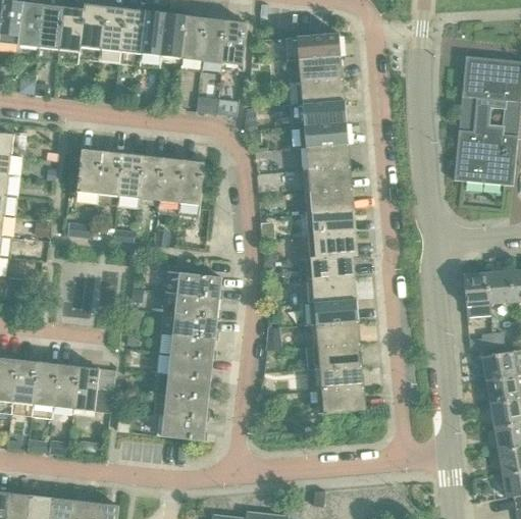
[(2,0),(0,18),(0,41),(17,44),(22,1),(12,0),(2,0)]
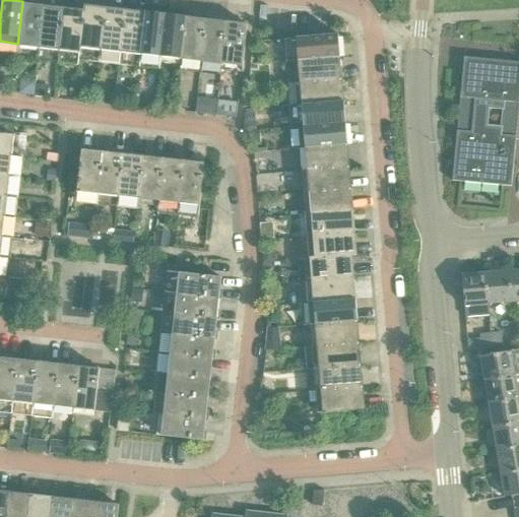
[(22,1),(17,44),(38,46),(43,4),(22,1)]
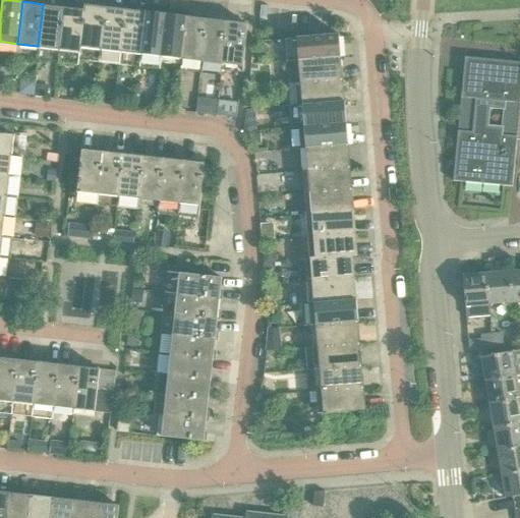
[(63,6),(58,49),(78,51),(84,3),(83,3),(82,8),(63,6)]
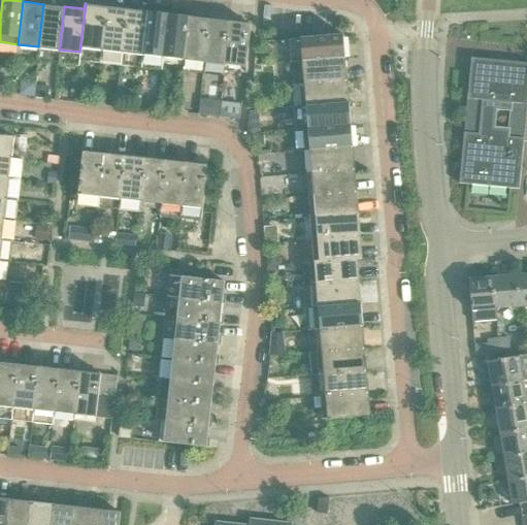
[(86,3),(79,52),(80,52),(80,46),(101,48),(105,5),(86,3)]
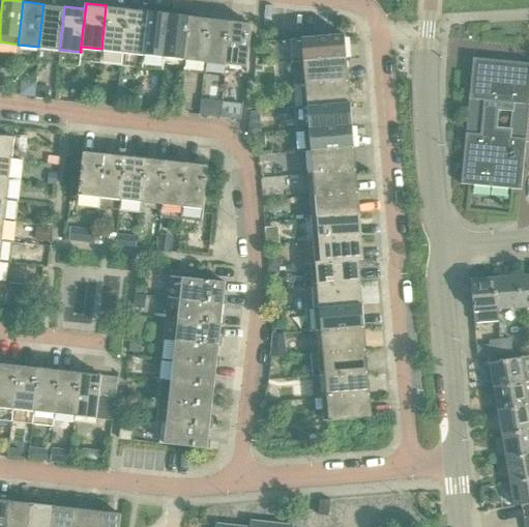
[(43,4),(38,47),(59,50),(64,6),(43,4)]
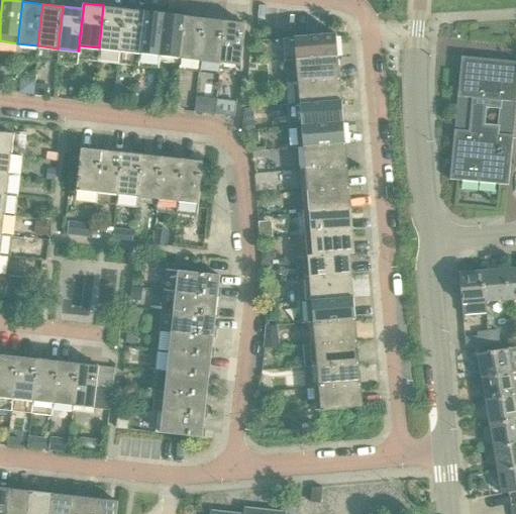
[(103,5),(99,47),(118,49),(123,8),(103,5)]
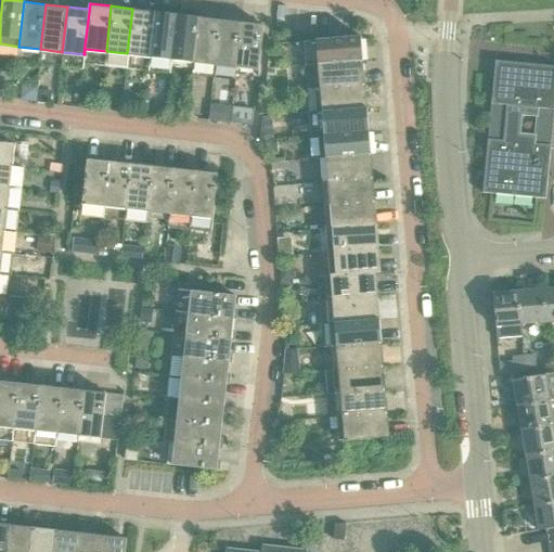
[(132,9),(127,53),(149,56),(154,11),(132,9)]
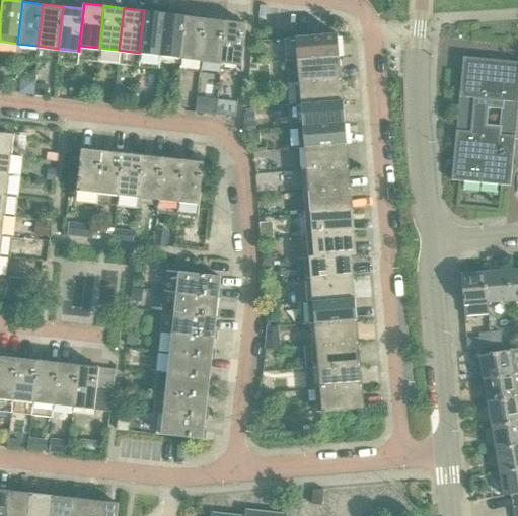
[(144,10),(139,53),(159,55),(164,12),(144,10)]
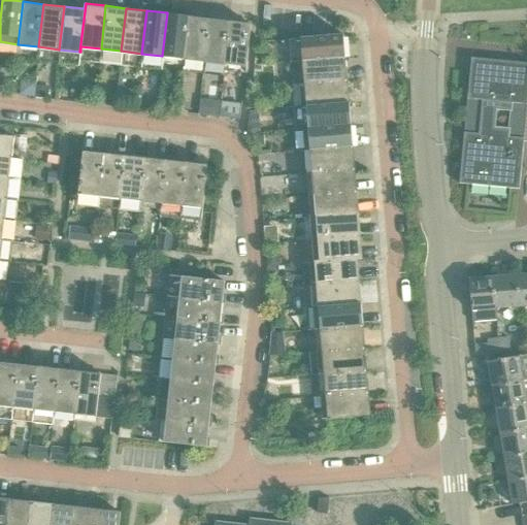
[(167,12),(162,56),(183,58),(188,15),(167,12)]
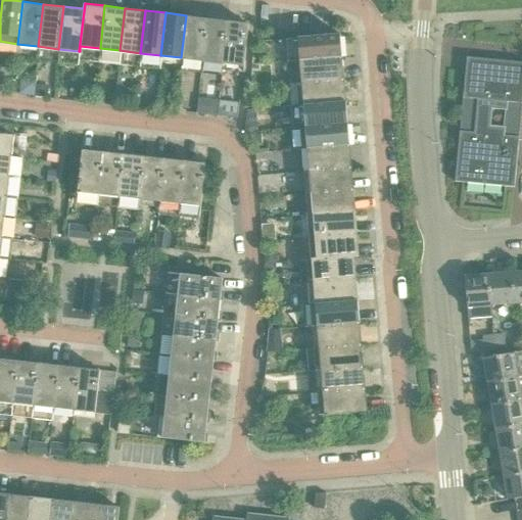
[(186,15),(181,57),(201,60),(206,17),(186,15)]
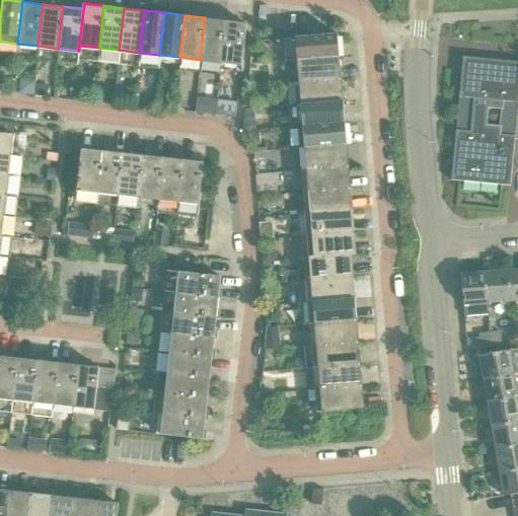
[(205,17),(200,60),(220,62),(225,19),(205,17)]
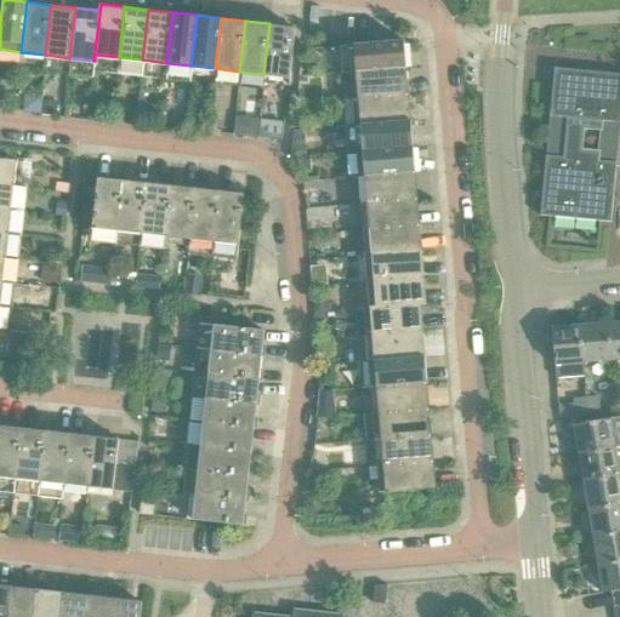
[(269,23),(263,74),(288,76),(294,27),(269,23)]
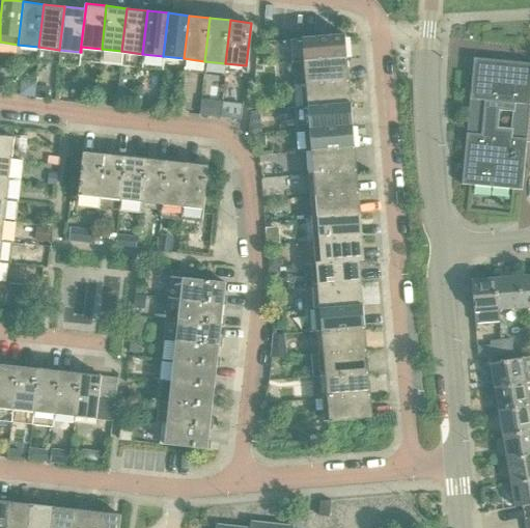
[(302,36),(289,37),(290,60),(298,60),(303,59),(346,56),(344,33),(302,36)]
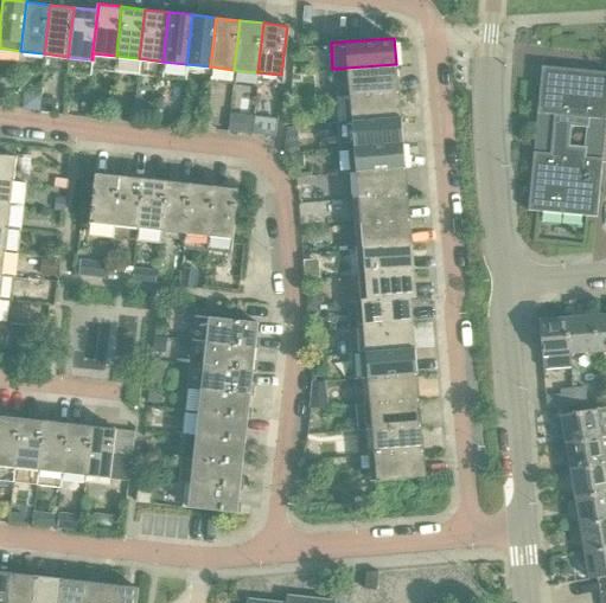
[(396,64),(346,68),(349,94),(397,89),(396,64)]
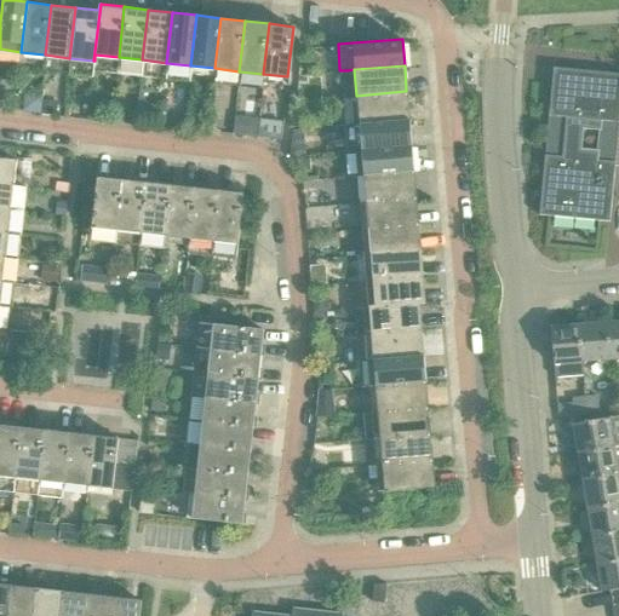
[(618,72),(551,65),(543,154),(537,212),(607,219),(618,101),(618,72)]
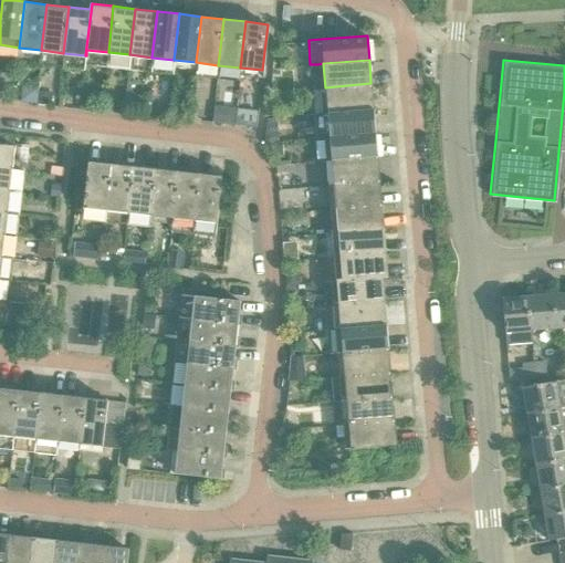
[(370,83),(325,87),(327,112),(373,107),(370,83)]
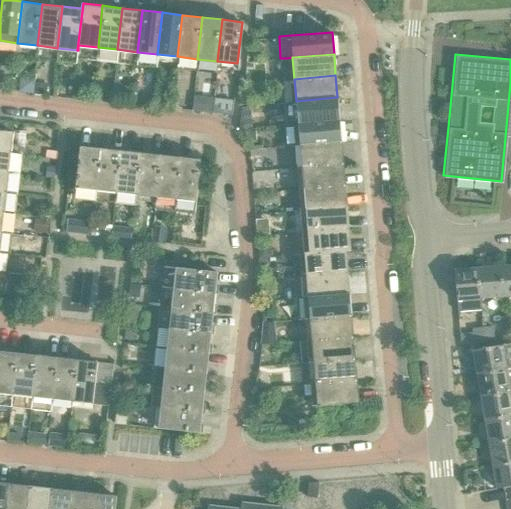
[(19,79),(19,88),(31,90),(33,77),(24,76),(19,79)]
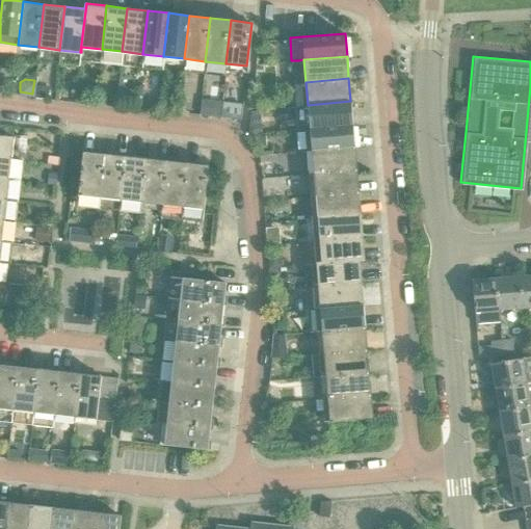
[(35,82),(34,94),(44,95),(45,83),(35,82)]
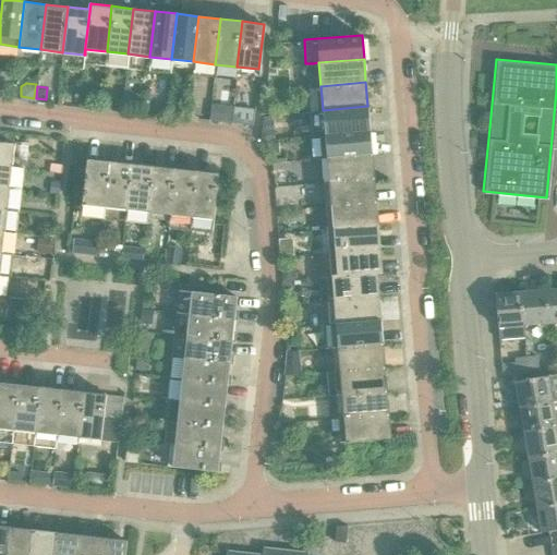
[(219,104),(217,119),(230,121),(231,106),(219,104)]
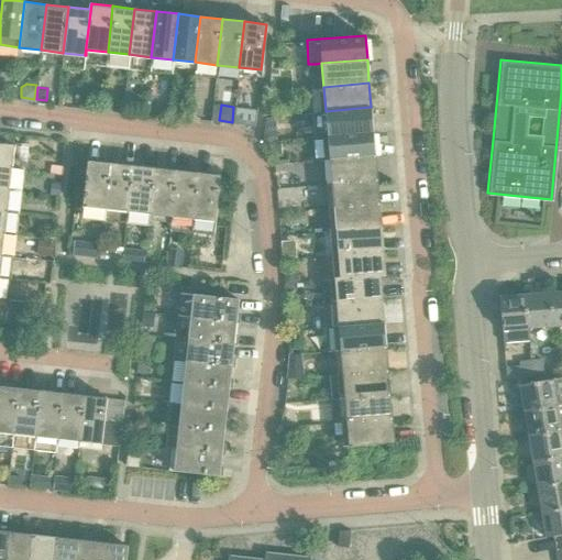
[(234,106),(233,122),(241,123),(243,107),(234,106)]
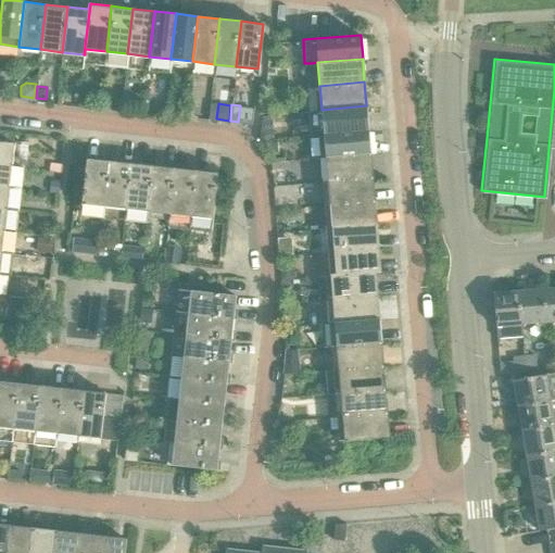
[(366,105),(322,110),(324,133),(368,129),(366,105)]
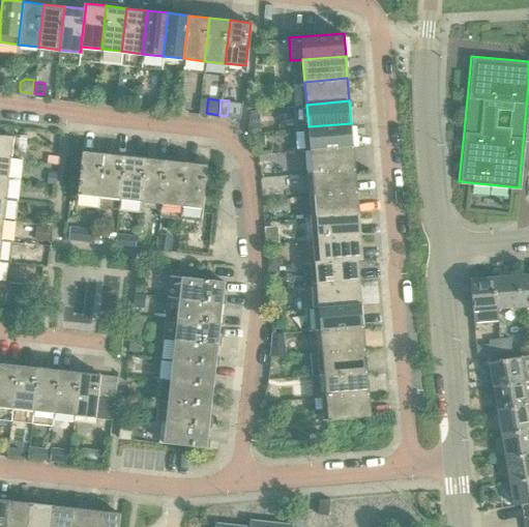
[(351,123),(309,126),(311,149),(353,145),(351,123)]
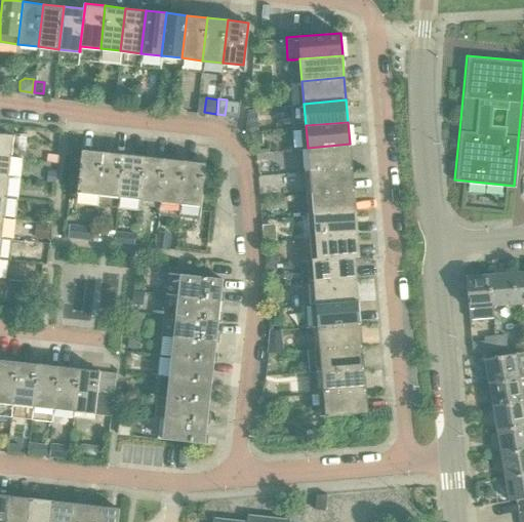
[(262,129),(250,130),(251,141),(262,139),(262,129)]
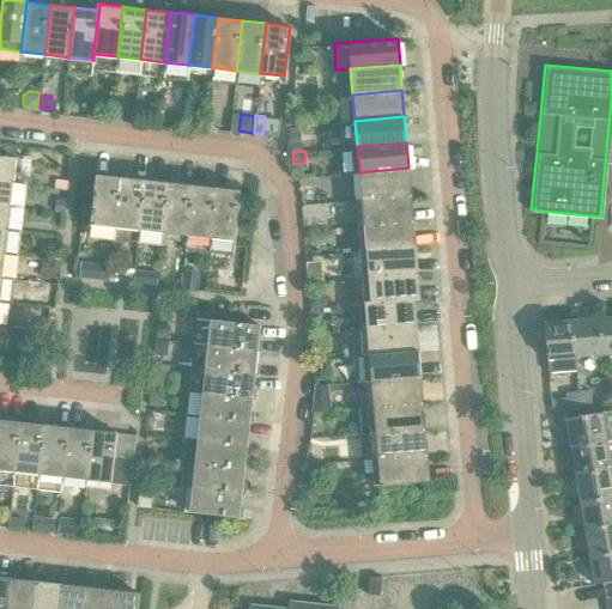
[(0,178),(12,181),(24,182),(26,182),(30,158),(16,157),(0,154),(0,178)]
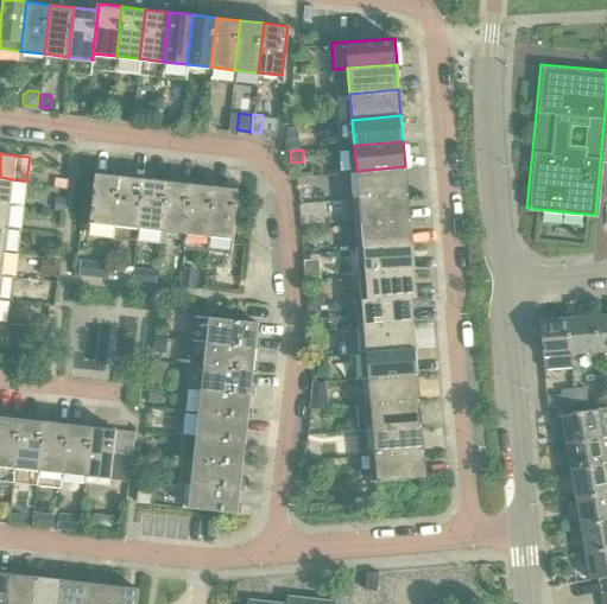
[(405,166),(356,171),(358,196),(408,192),(405,166)]
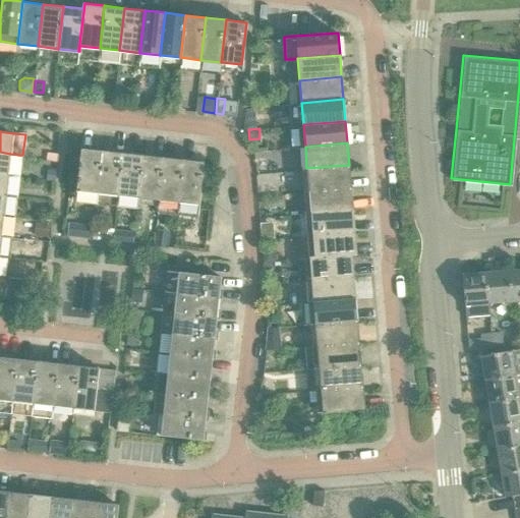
[(80,148),(76,190),(97,192),(102,150),(80,148)]
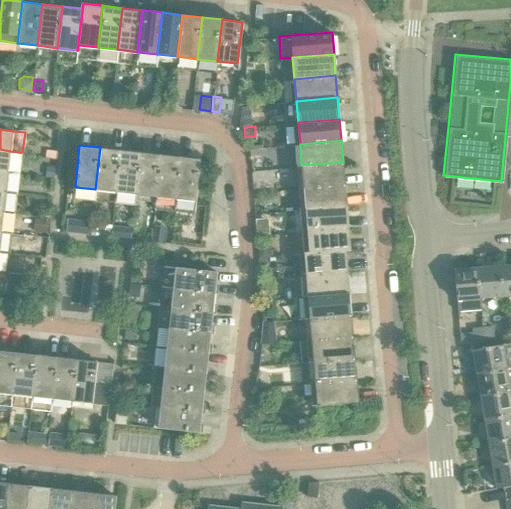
[(95,189),(94,199),(114,201),(115,191),(120,149),(100,147),(95,189)]
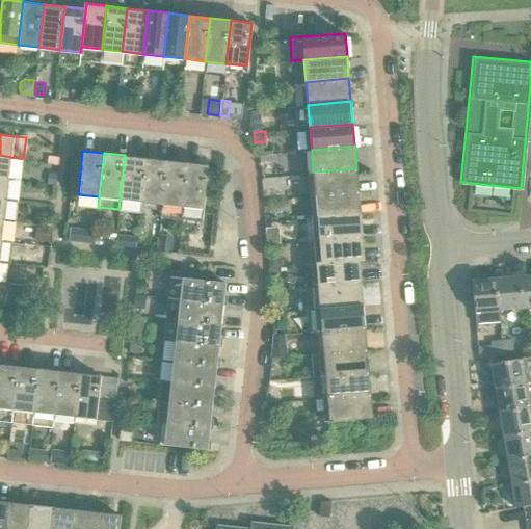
[(0,177),(8,178),(10,157),(0,155),(0,177)]
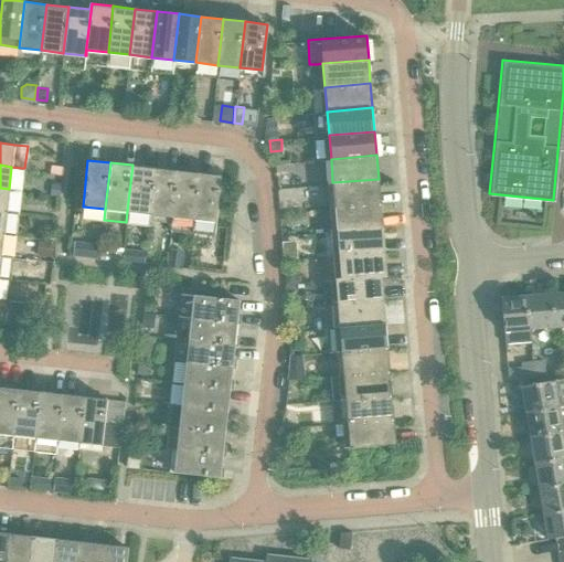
[(132,165),(127,211),(149,213),(155,168),(132,165)]
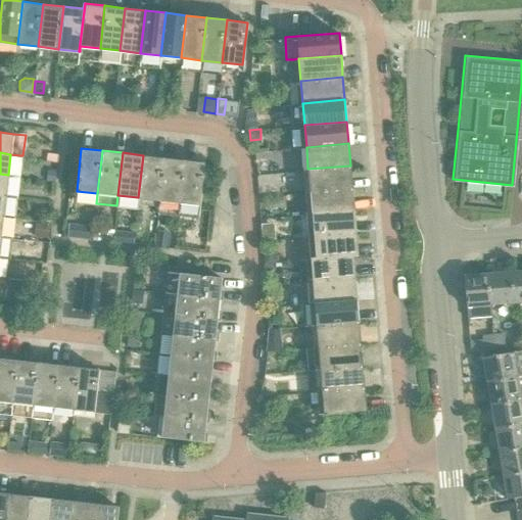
[(143,155),(138,197),(158,200),(163,157),(143,155)]
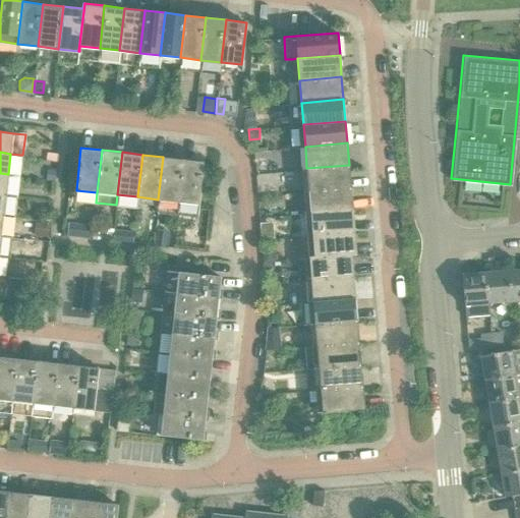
[(157,205),(157,211),(177,214),(178,202),(183,159),(163,157),(158,199),(157,205)]
